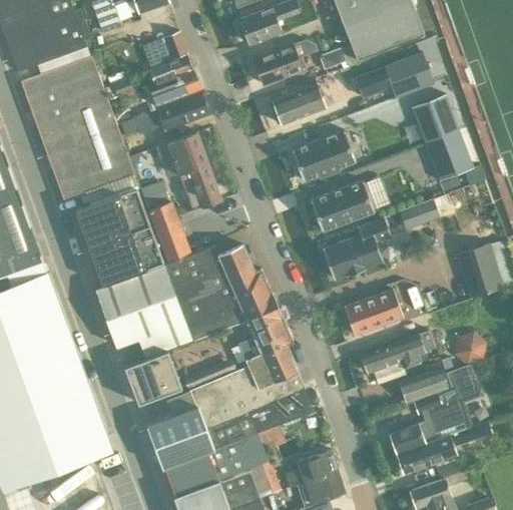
[(0,0),(0,22),(4,34),(18,73),(19,72),(20,72),(86,47),(84,40),(91,38),(81,10),(74,12),(69,0),(0,0)]
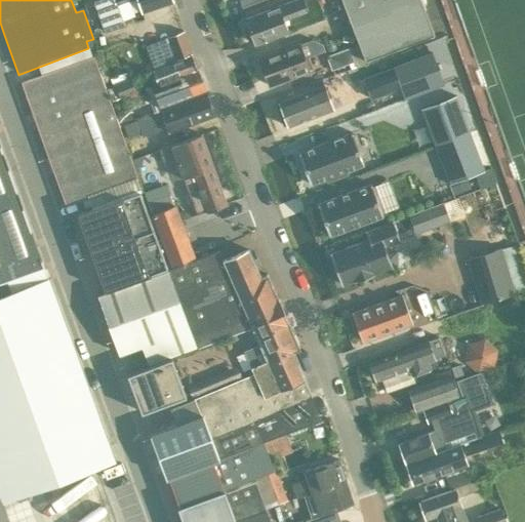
[(101,0),(94,2),(83,6),(89,22),(99,17),(106,35),(125,28),(117,5),(132,0),(136,0),(142,15),(172,4),(170,0),(101,0)]
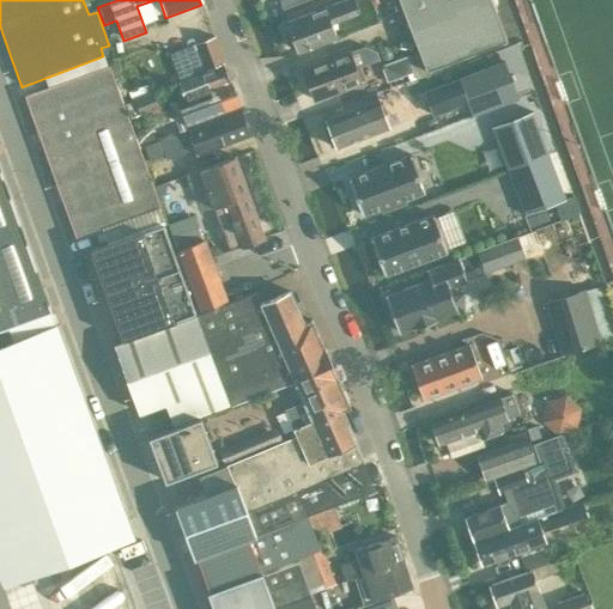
[(350,0),(299,19),(286,24),(291,38),(291,41),(293,47),(296,49),(298,54),(337,40),(364,29),(358,13),(352,0),(350,0)]
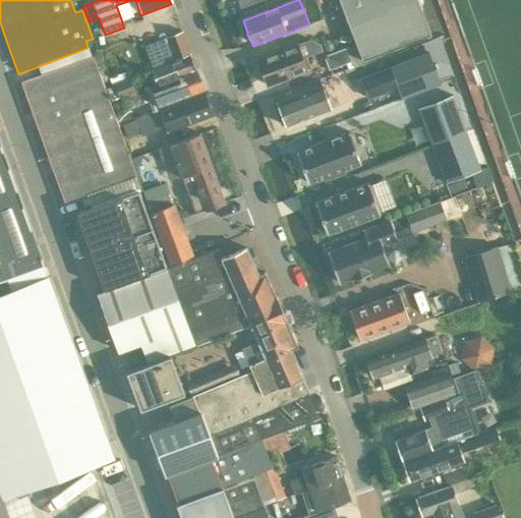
[(300,0),(305,12),(320,7),(316,0),(300,0)]
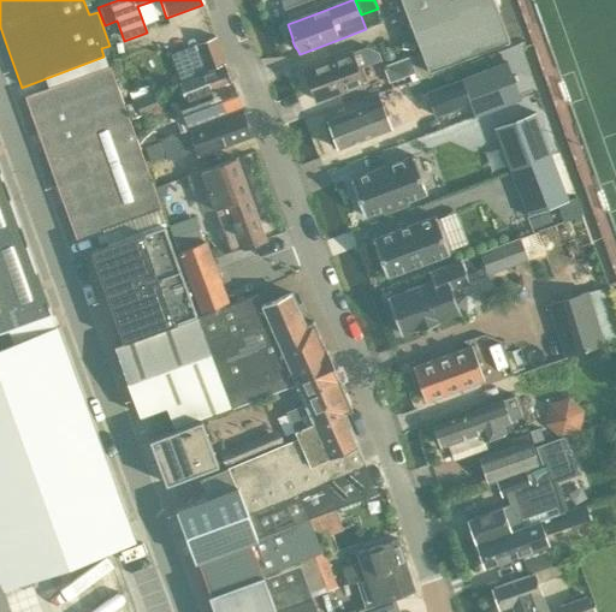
[(400,0),(412,30),(428,73),(509,42),(492,0),(400,0)]
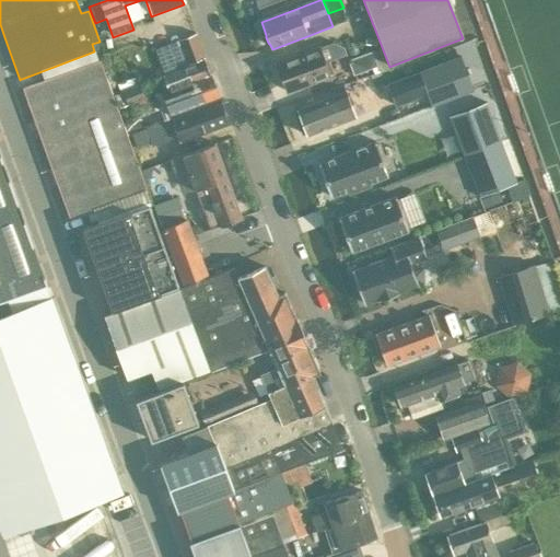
[(161,67),(165,77),(205,60),(196,36),(181,42),(186,57),(161,67)]
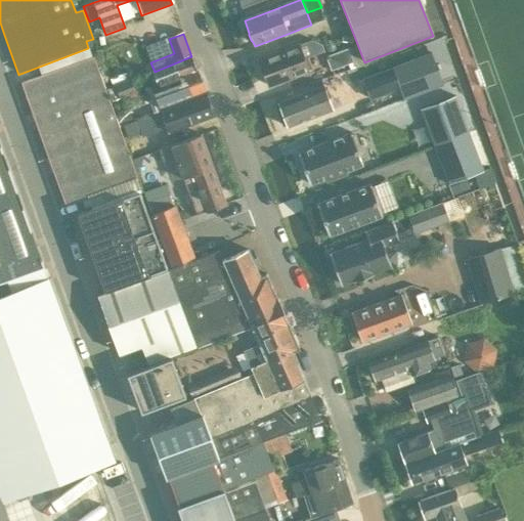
[(269,88),(309,73),(299,46),(259,61),(269,88)]
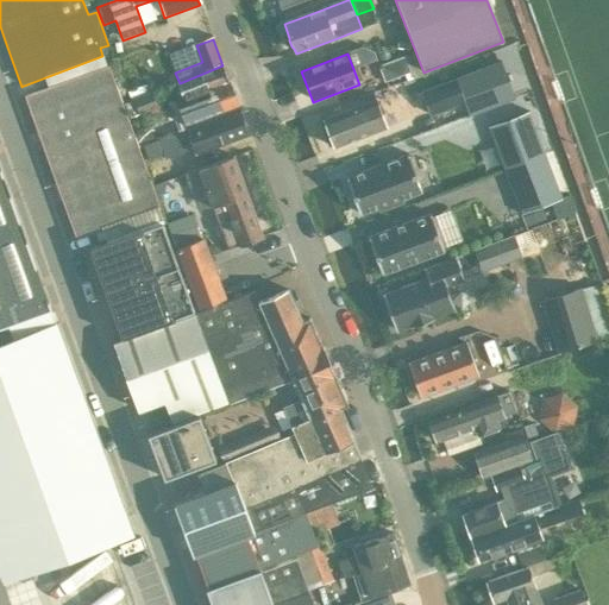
[(405,57),(378,68),(384,84),(412,74),(405,57)]
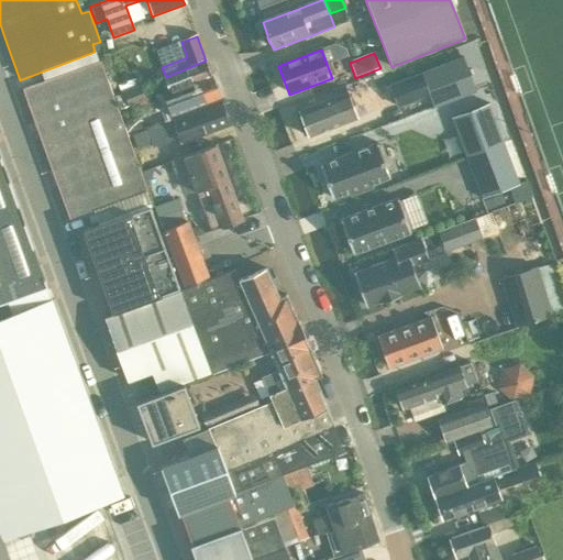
[(164,77),(172,99),(194,91),(191,86),(212,78),(206,61),(166,77),(164,77)]
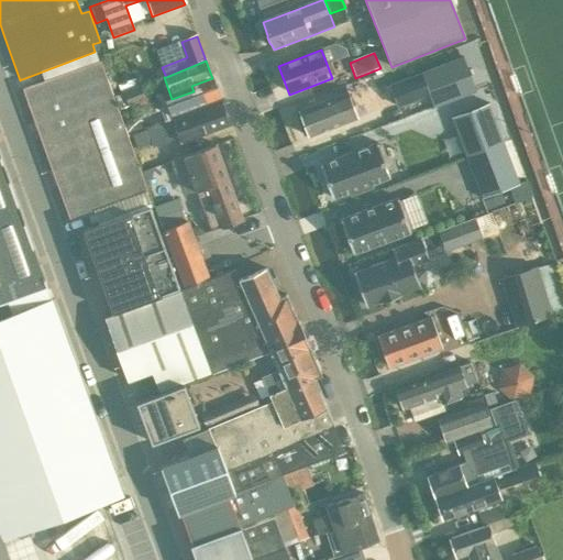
[(463,61),(395,86),(389,88),(397,109),(430,97),(433,108),(475,92),(463,61)]
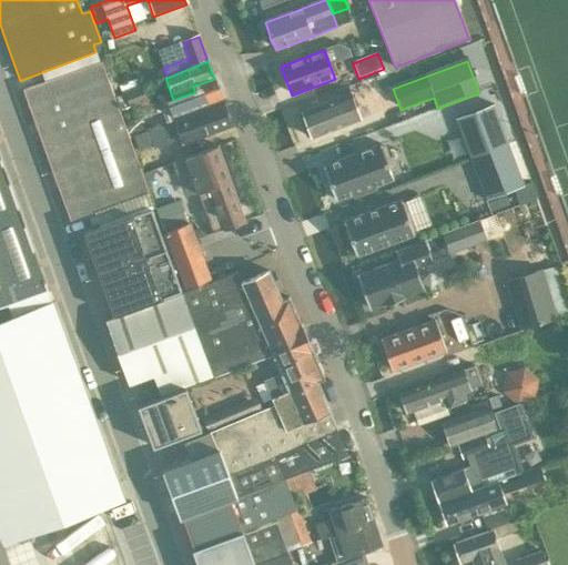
[(149,195),(129,140),(123,124),(101,64),(24,92),(71,223),(149,195)]
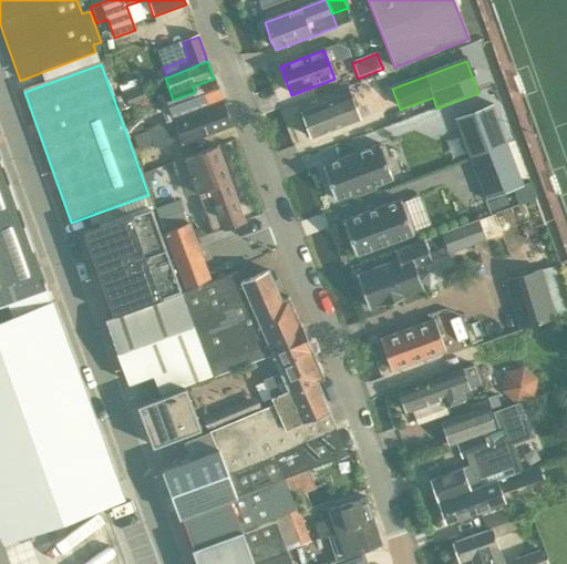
[(195,92),(173,100),(177,115),(220,100),(214,79),(193,86),(195,92)]
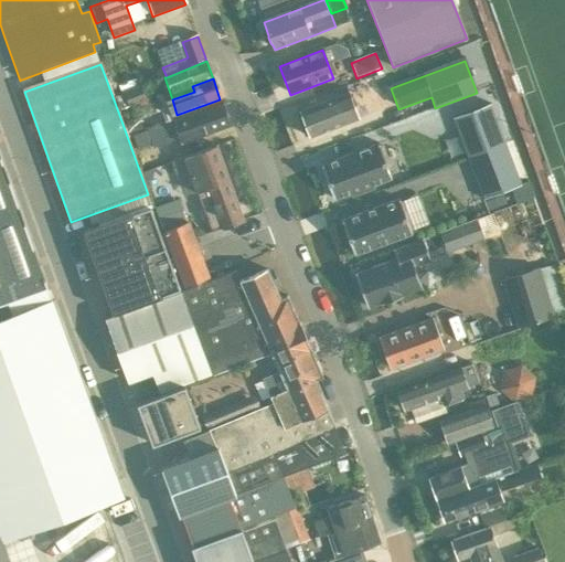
[(140,87),(124,94),(129,108),(146,102),(140,87)]
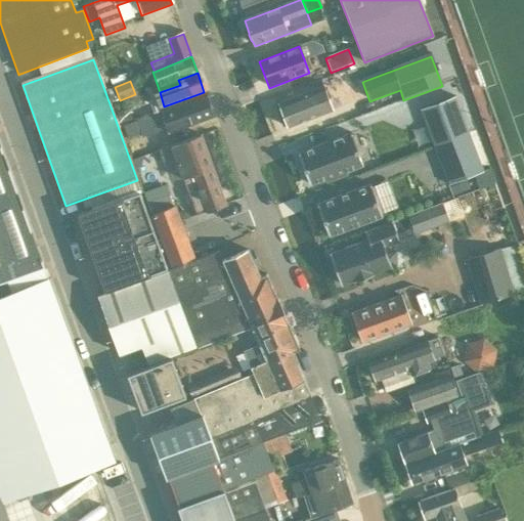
[(288,129),(321,117),(333,112),(323,87),(278,104),(281,115),(278,116),(284,127),(287,126),(288,129)]
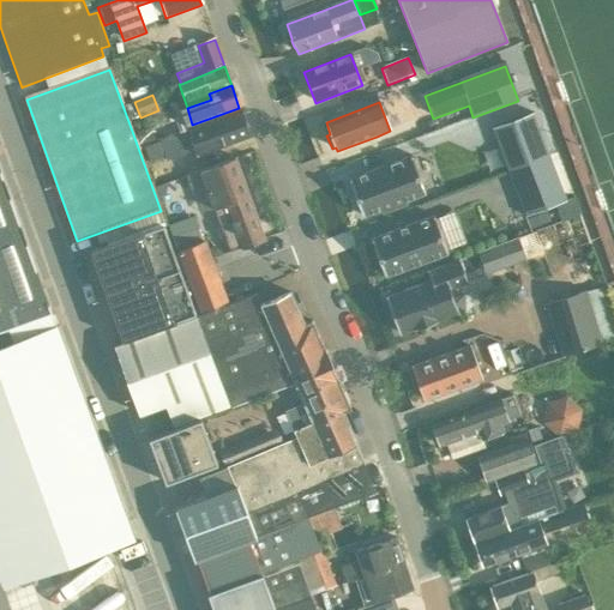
[(241,113),(168,139),(160,143),(161,145),(157,146),(161,153),(163,152),(167,162),(196,151),(198,158),(251,139),(241,113)]
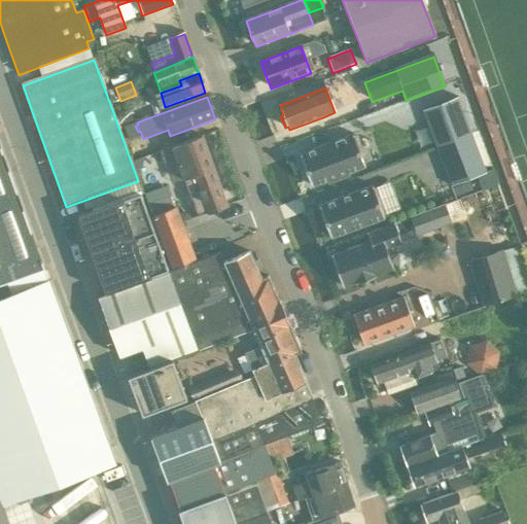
[(457,99),(423,112),(451,187),(486,174),(457,99)]
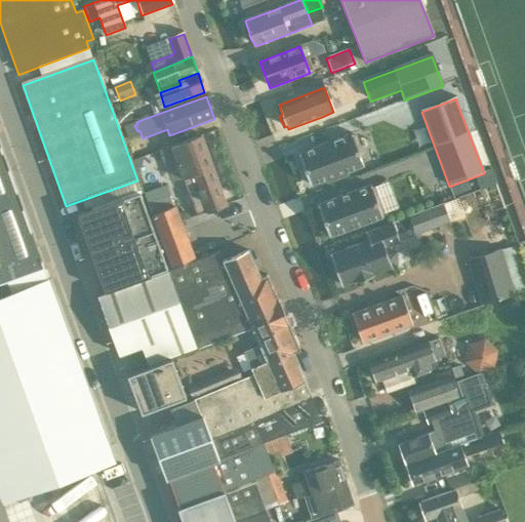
[(128,110),(114,115),(119,129),(126,126),(133,124),(128,110)]
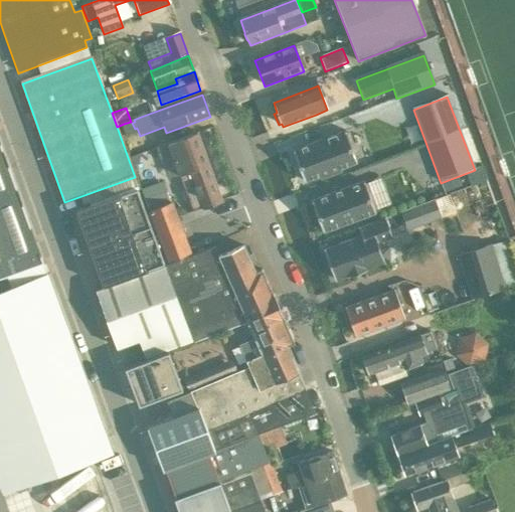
[(341,134),(293,152),(304,183),(321,177),(322,180),(340,173),(339,170),(357,163),(345,133),(341,134)]
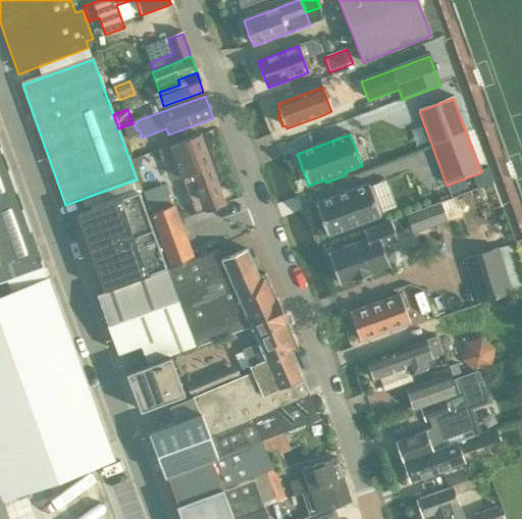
[(201,136),(158,151),(162,164),(175,159),(196,216),(226,205),(201,136)]
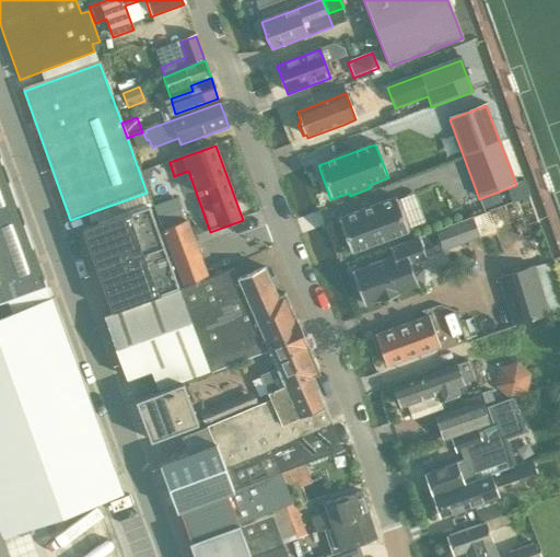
[(0,318),(11,315),(7,301),(47,287),(39,266),(38,263),(35,254),(27,233),(0,157),(0,318)]
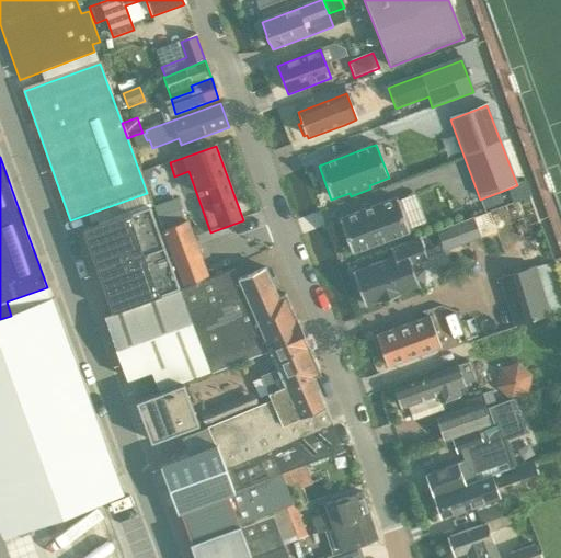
[(155,209),(162,229),(186,219),(179,200),(155,209)]
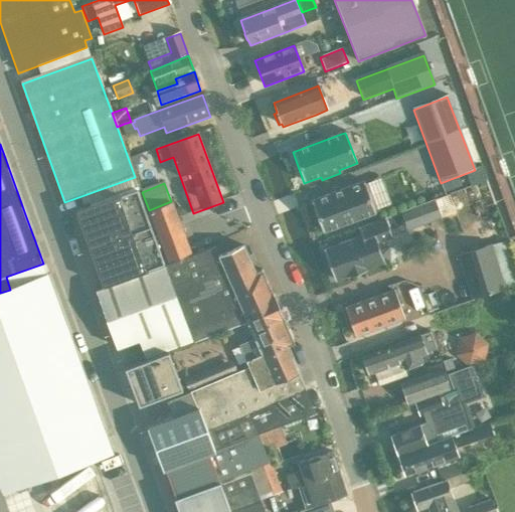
[(364,183),(312,202),(323,233),(375,214),(364,183)]
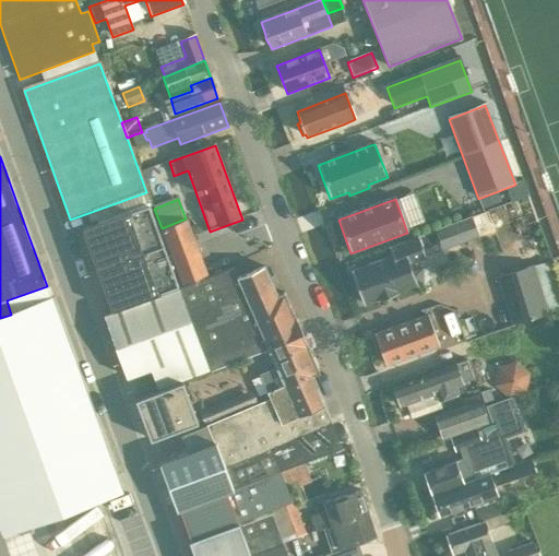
[(149,206),(83,231),(113,312),(179,290),(149,206)]
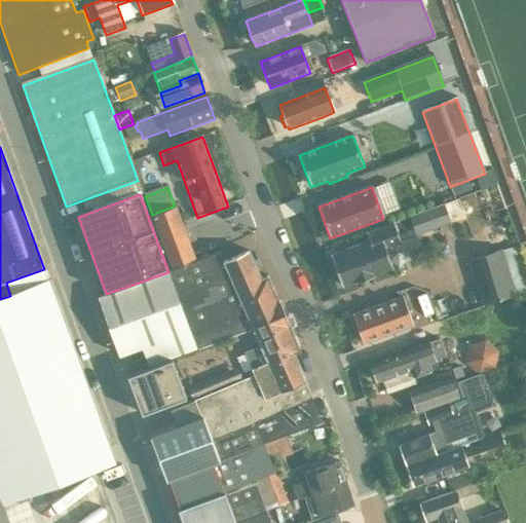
[(447,223),(445,215),(443,206),(411,217),(416,233),(447,223)]
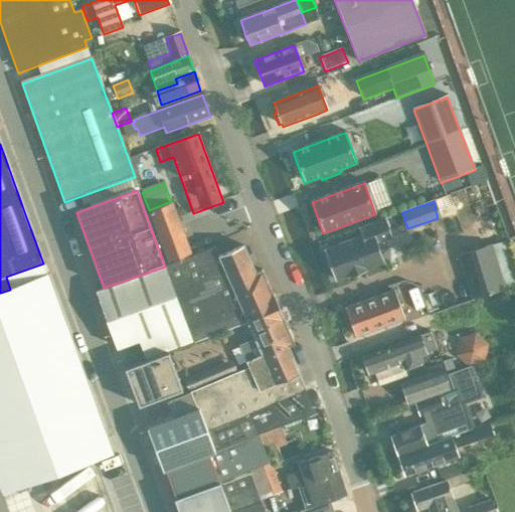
[(172,204),(150,212),(168,262),(190,253),(172,204)]
